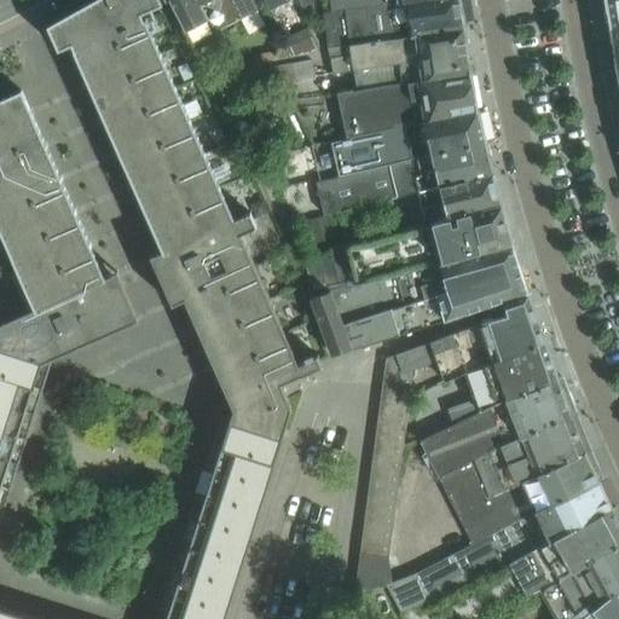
[(312,360),(160,15),(142,23),(132,0),(106,0),(121,33),(0,86),(0,229),(35,307),(0,323),(0,347),(278,438),(288,409),(275,377),(312,360)]
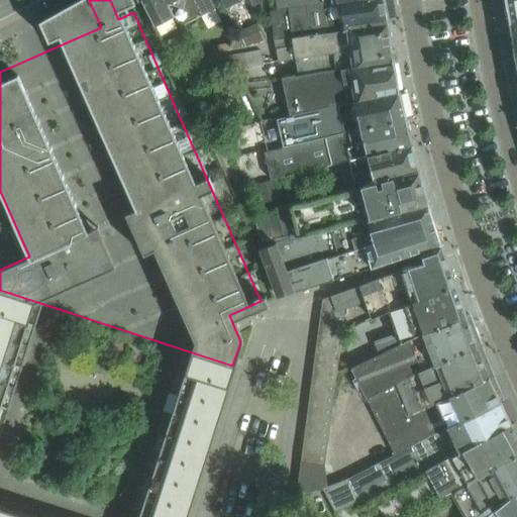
[(179,25),(166,0),(142,0),(156,24),(151,25),(160,42),(170,36),(168,30),(179,25)]
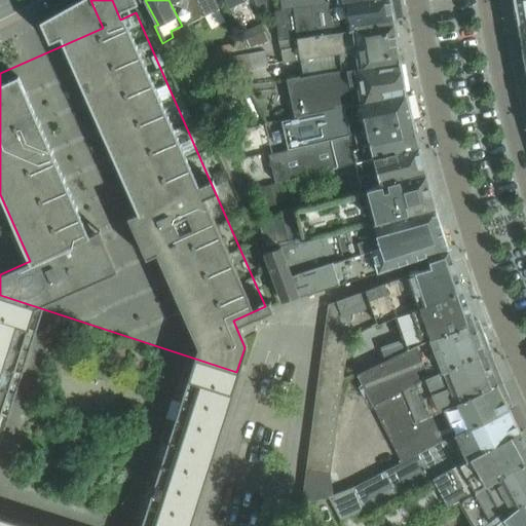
[(204,14),(196,0),(168,0),(182,26),(204,14)]
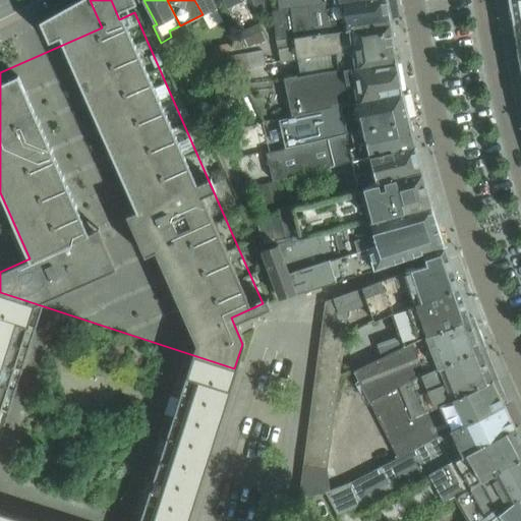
[(194,0),(203,14),(217,7),(213,0),(194,0)]
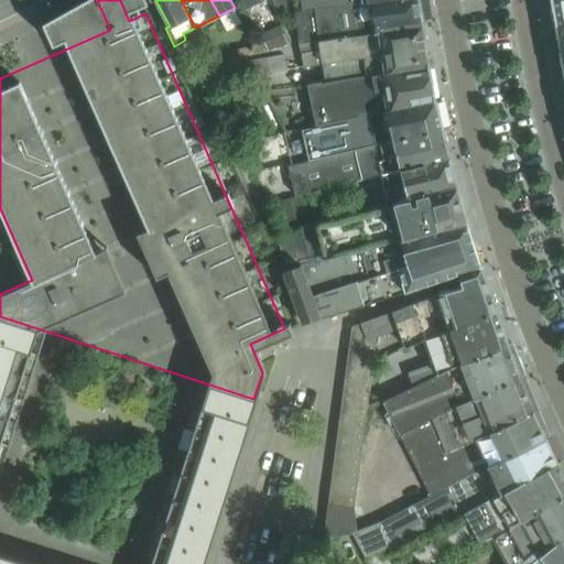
[(285,0),(271,0),(277,10),(286,10),(285,0)]
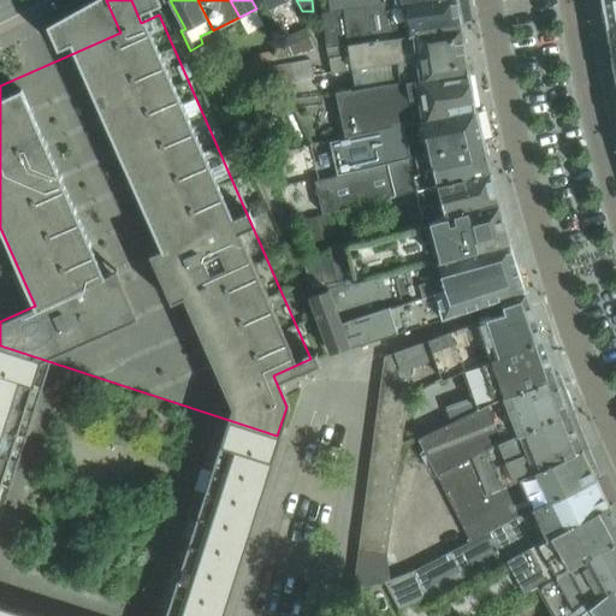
[(462,28),(456,0),(408,0),(330,12),(330,11),(321,12),(327,48),(462,28)]
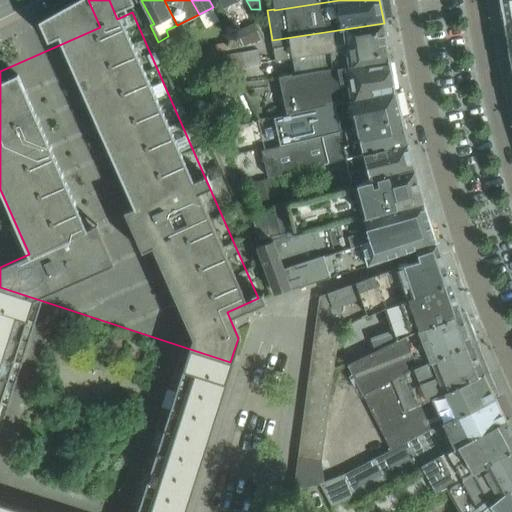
[(272,0),(274,9),(274,10),(339,0),(272,0)]
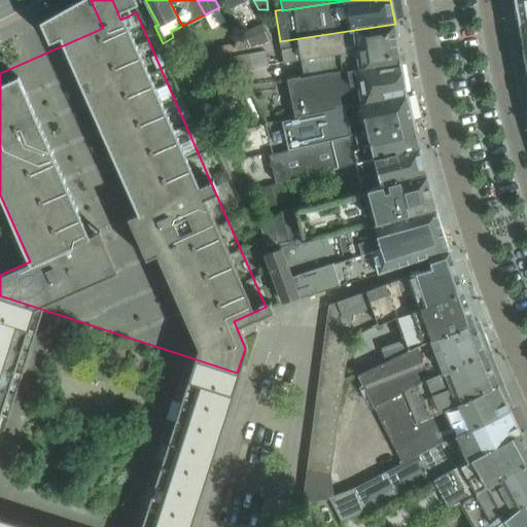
[(526,0),(518,0),(523,24),(526,23),(526,0)]
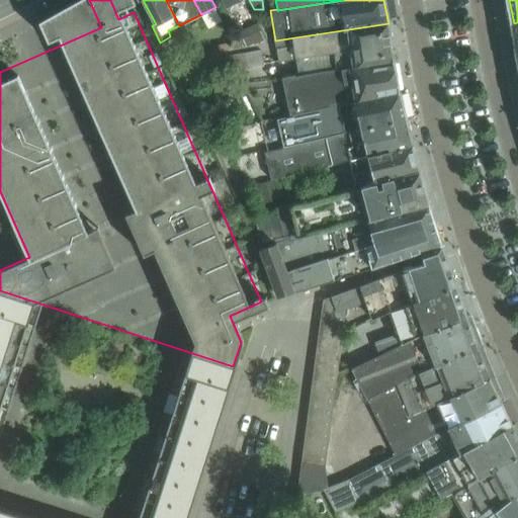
[(390,29),(389,23),(275,40),(278,61),(296,58),(298,75),(327,71),(345,68),(393,61),(390,29)]
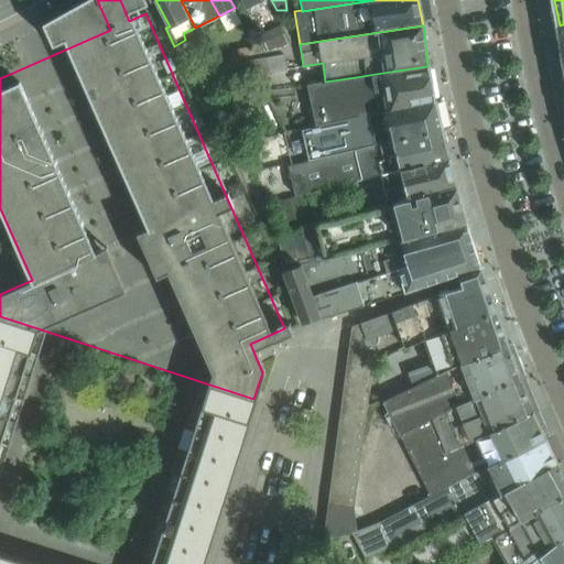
[(255,36),(250,49),(251,54),(268,51),(259,34),(255,36)]
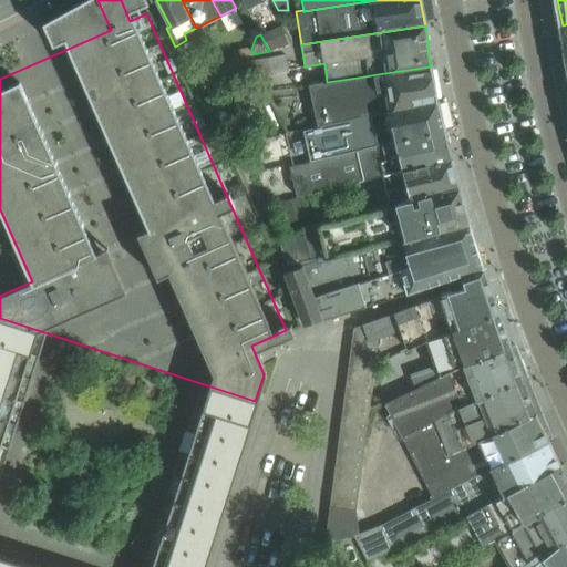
[(431,66),(430,66),(378,74),(358,78),(327,82),(308,85),(316,126),(380,113),(381,113),(437,101),(431,66)]
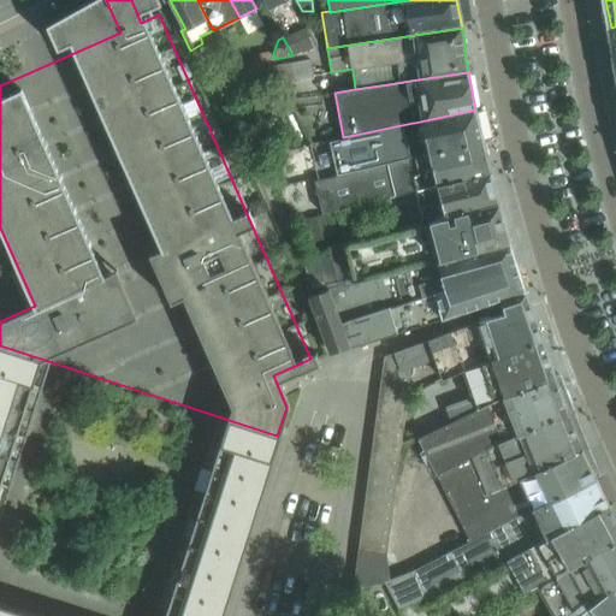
[(343,137),(330,140),(337,173),(484,142),(477,116),(475,110),(414,123),(413,123),(343,137)]
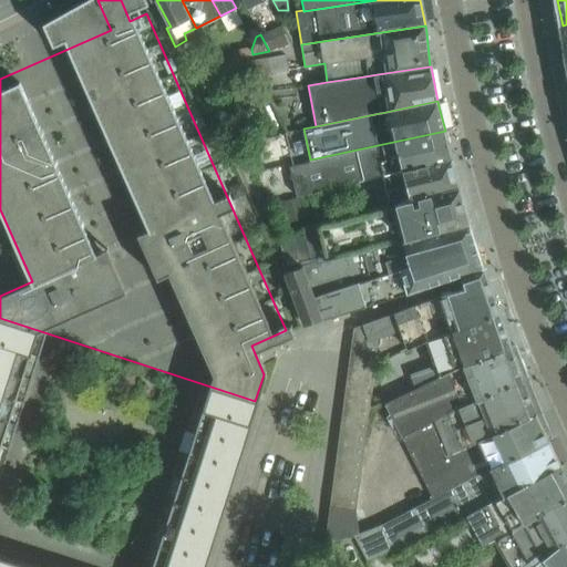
[(452,158),(445,131),(301,162),(301,164),(290,166),(297,196),(383,175),(383,176),(452,158)]
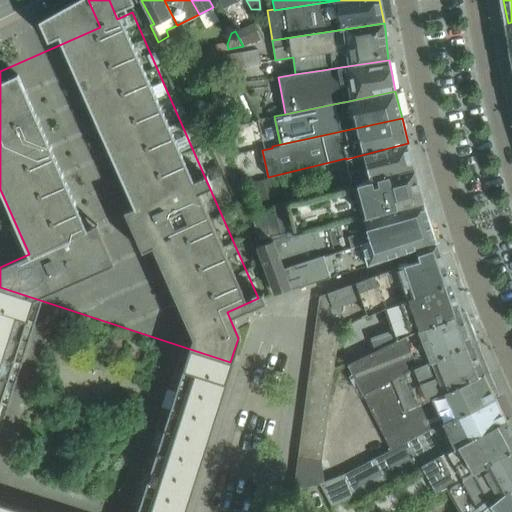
[(415,169),(408,143),(346,159),(352,185),(415,169)]
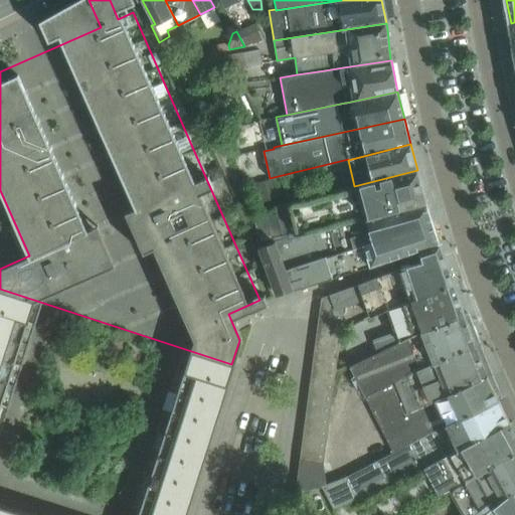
[(278,242),(425,203),(417,170),(354,186),(275,207),(252,223),(261,246),(278,242)]
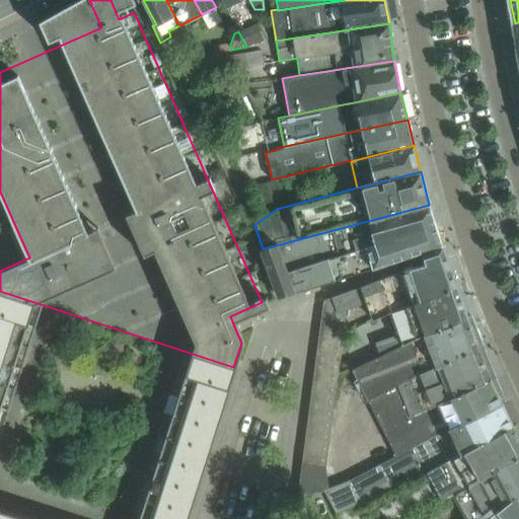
[(328,257),(435,225),(432,217),(429,205),(280,244),(289,270),(328,257)]
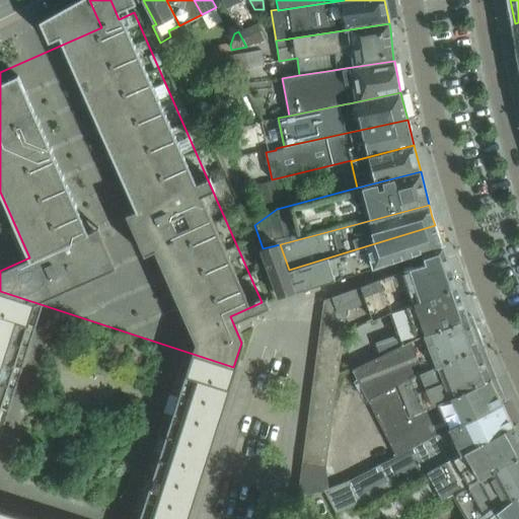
[(435,225),(328,257),(336,280),(421,251),(441,245),(442,245),(435,225)]
